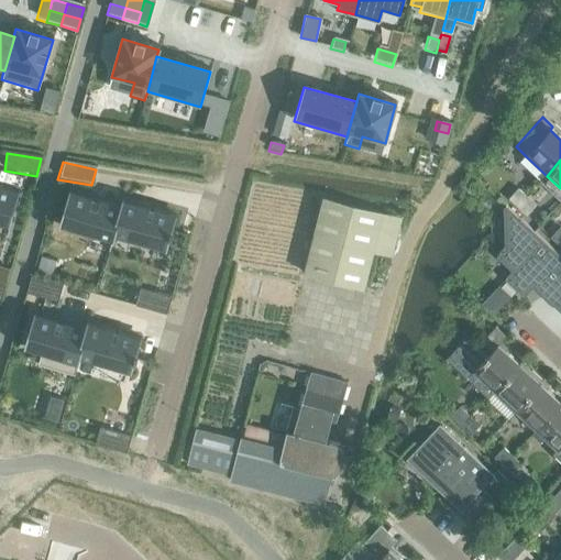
[(0,226),(8,228),(18,193),(0,188),(0,226)]
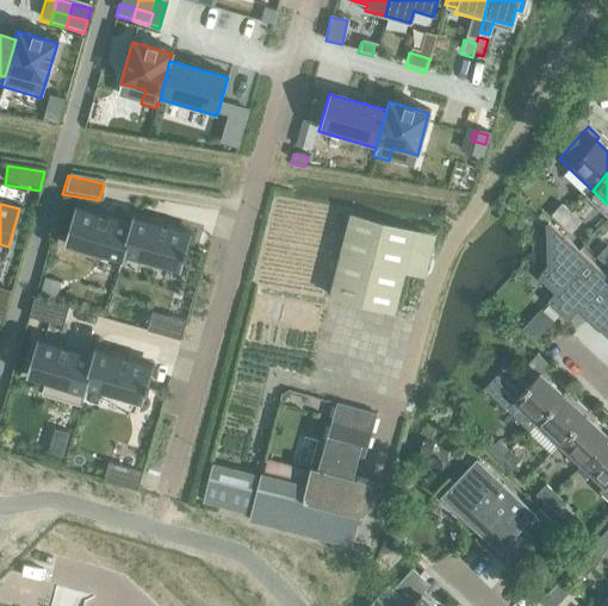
[(559,226),(569,216),(559,206),(548,218),(559,226)]
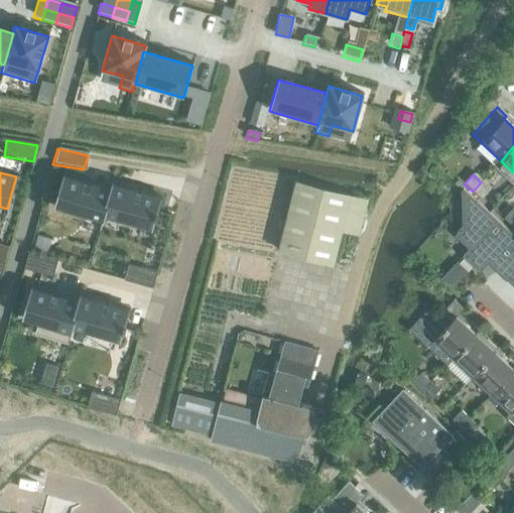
[(63,177),(52,209),(102,223),(103,218),(110,190),(63,177)]
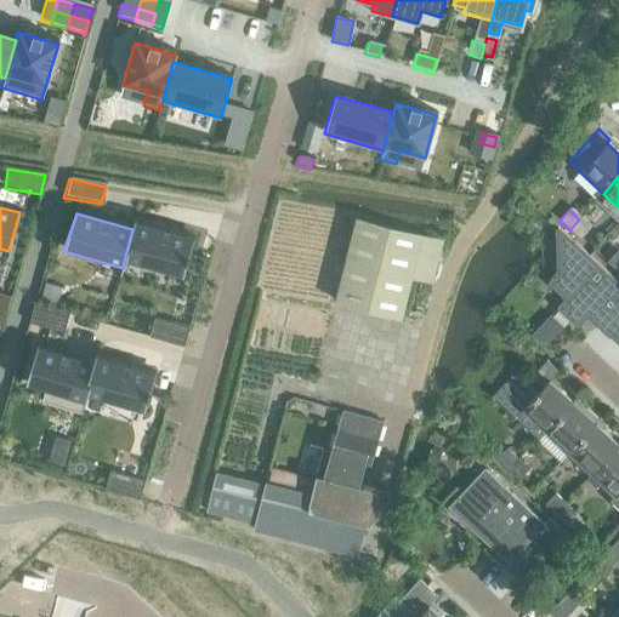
[(401,318),(410,280),(422,233),(356,220),(334,304),(401,318)]
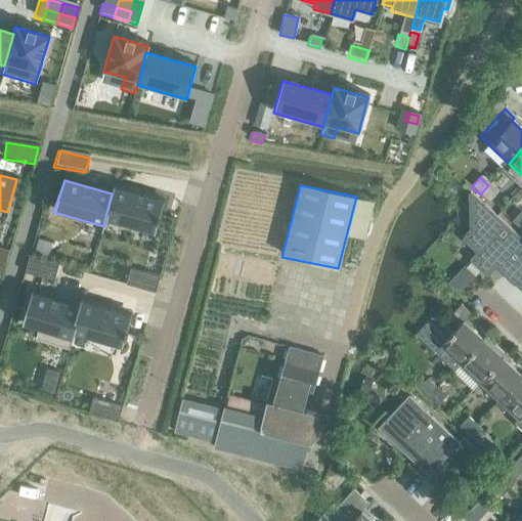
[(496,193),(488,185),(480,194),(488,203),(496,193)]
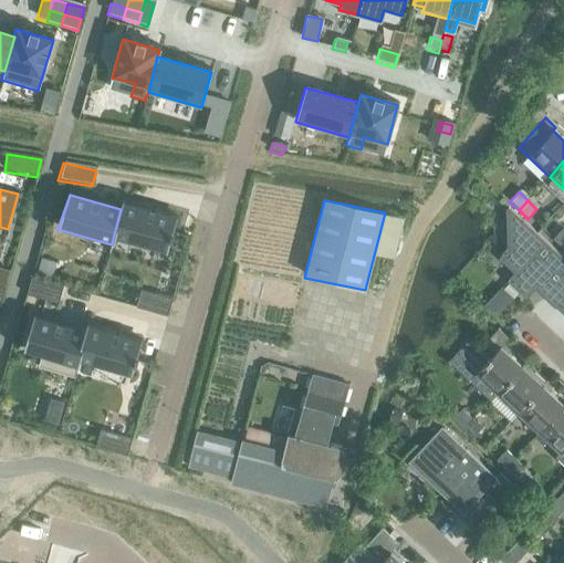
[(121,209),(113,239),(165,253),(176,218),(123,202),(121,209)]
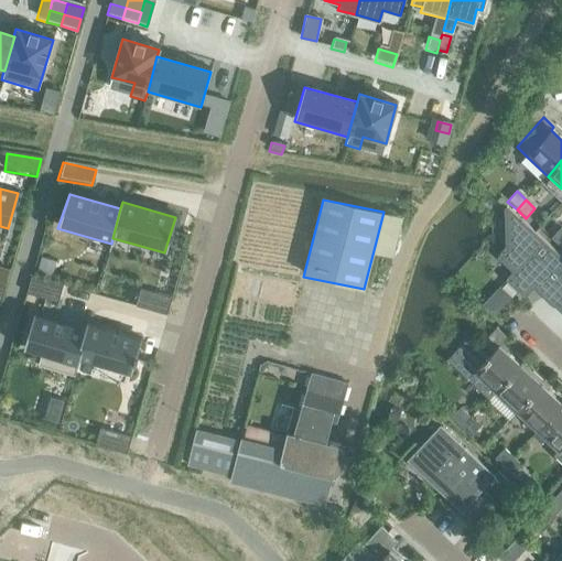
[(519,297),(529,286),(561,315),(561,261),(505,208),(504,209),(508,213),(504,217),(505,243),(509,246),(496,260),(497,261),(498,260),(512,273),(504,282),(519,297)]
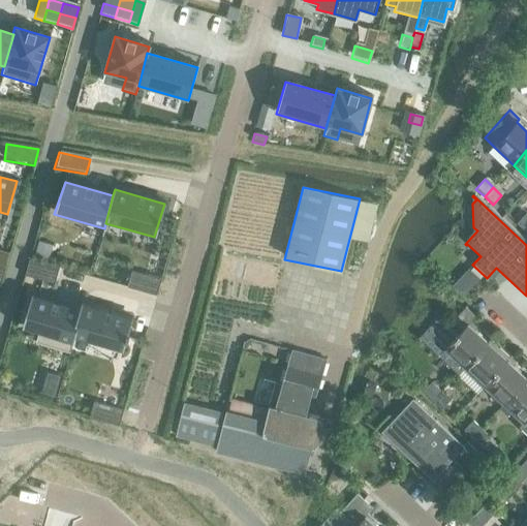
[(515,225),(524,234),(526,229),(526,218),(524,216),(515,225)]
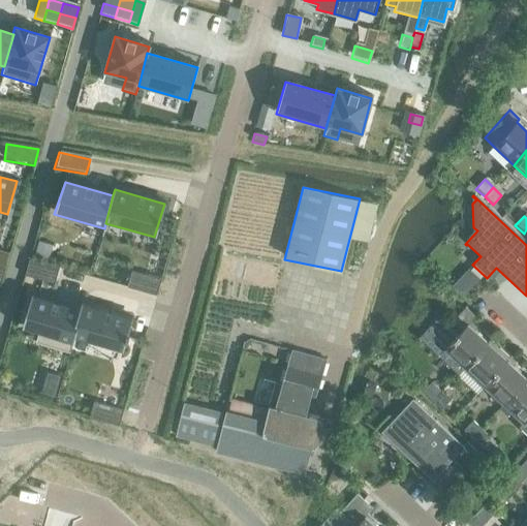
[(28,263),(22,279),(52,287),(56,272),(28,263)]
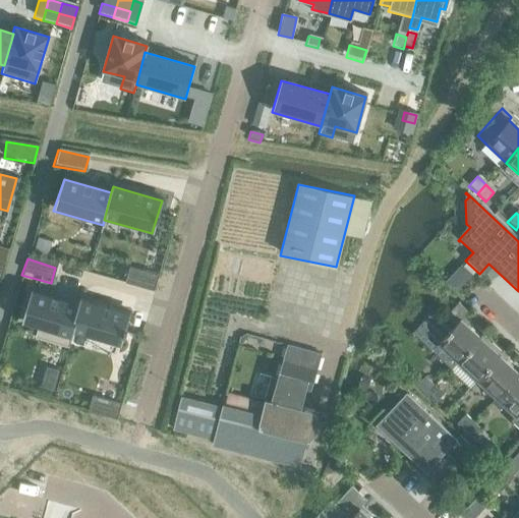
[(128,270),(123,286),(153,293),(157,279),(128,270)]
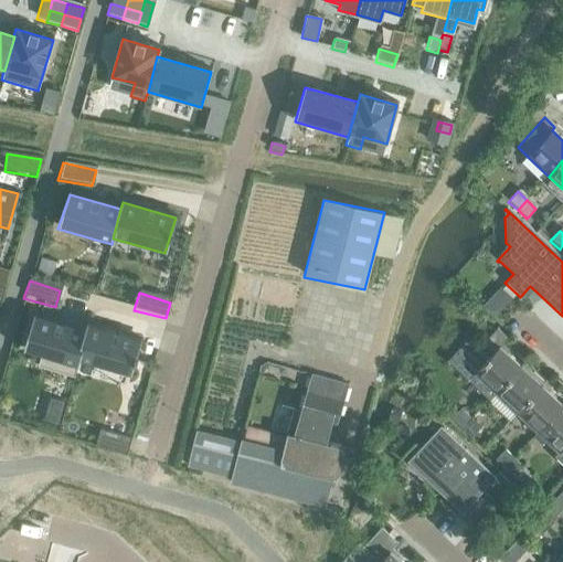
[(494,320),(499,313),(489,304),(484,310),(494,320)]
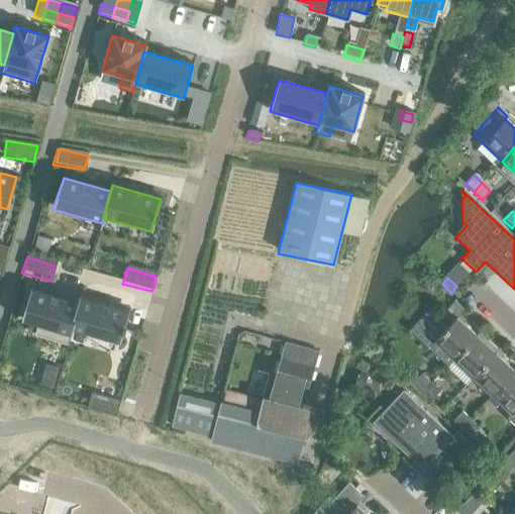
[(31,289),(22,321),(37,325),(34,336),(66,345),(67,346),(72,330),(71,329),(79,303),(78,303),(31,289)]
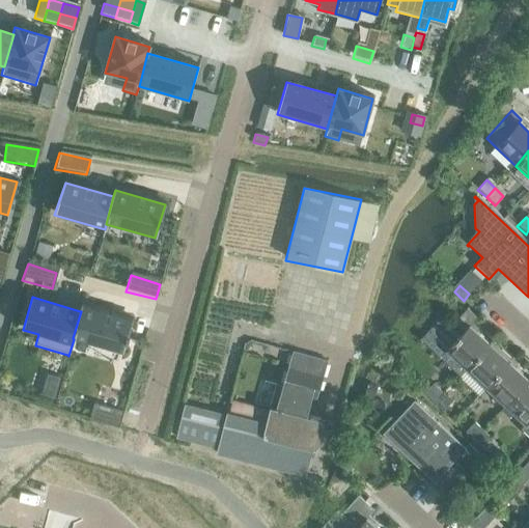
[(81,311),(73,338),(74,339),(122,353),(126,339),(129,340),(130,334),(128,333),(132,320),(82,305),(80,311),(81,311)]
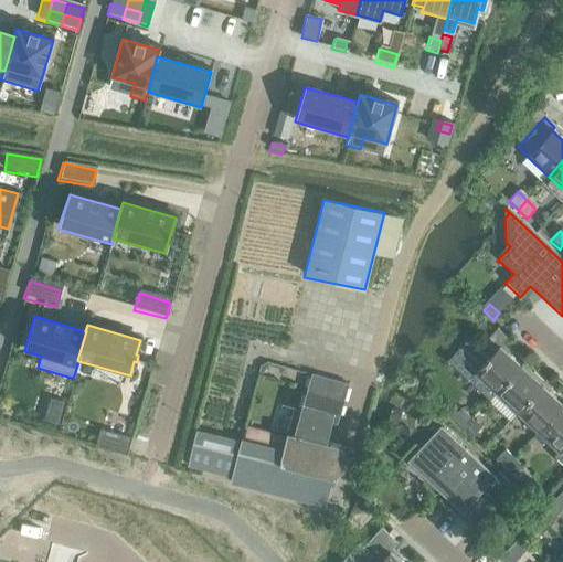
[(450,366),(447,362),(446,362),(488,402),(496,394),(520,369),(499,349),(507,341),(496,330),(478,350),(467,340),(467,341),(470,345),(450,366)]
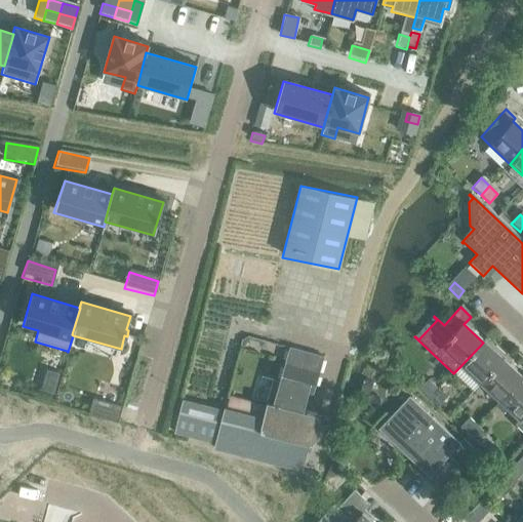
[(491,350),(483,343),(460,366),(480,384),(505,358),(493,348),(491,350)]
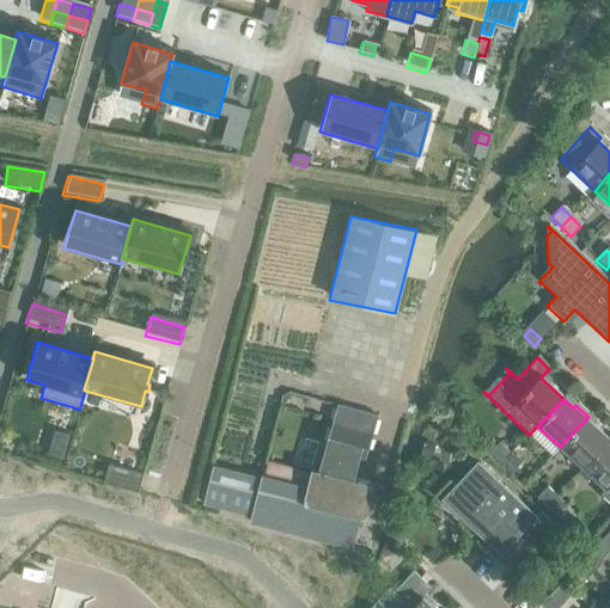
[(311,471),(306,490),(303,504),(360,520),(364,521),(372,487),(348,481),(351,473),(354,474),(358,459),(364,460),(374,418),(336,407),(325,449),(319,447),(318,454),(323,455),(318,473),(311,471)]
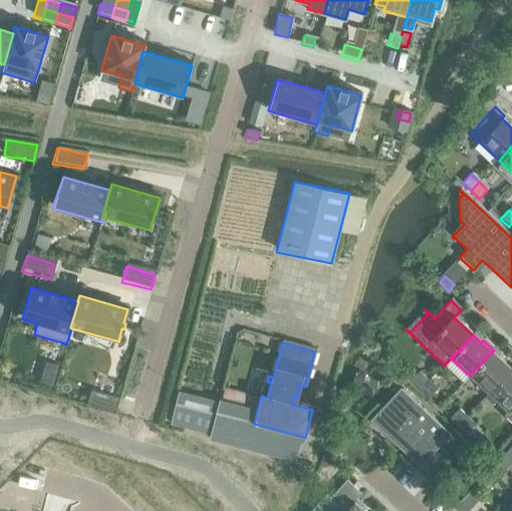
[(470,375),(489,394),(511,370),(492,353),(494,350),(470,375)]
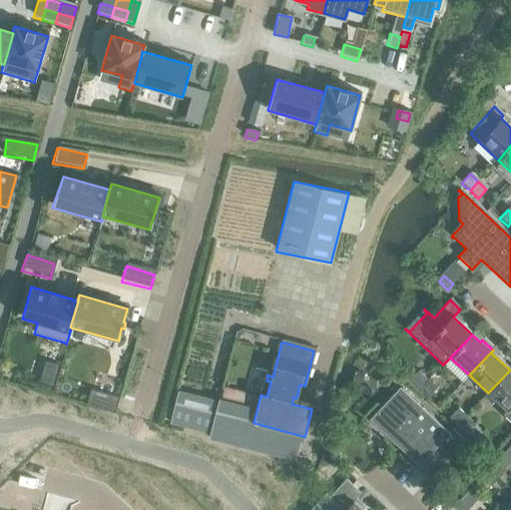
[(510,371),(510,370),(488,393),(483,398),(491,405),(496,400),(507,410),(502,415),(510,424),(510,371)]
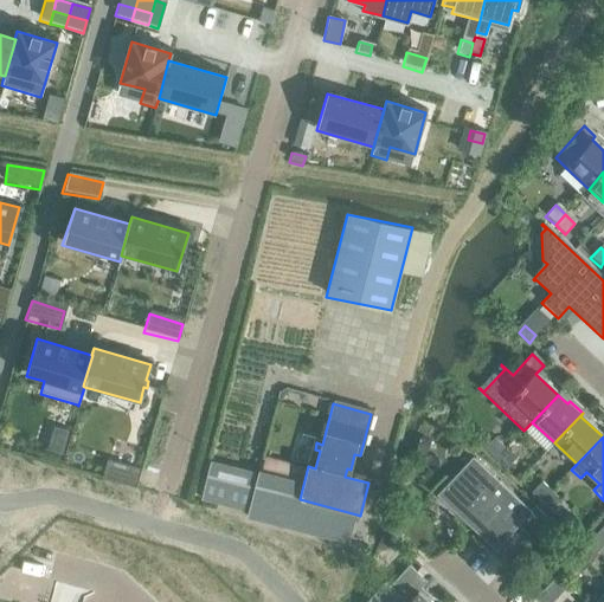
[(483,451),(495,463),(505,451),(493,440),(483,451)]
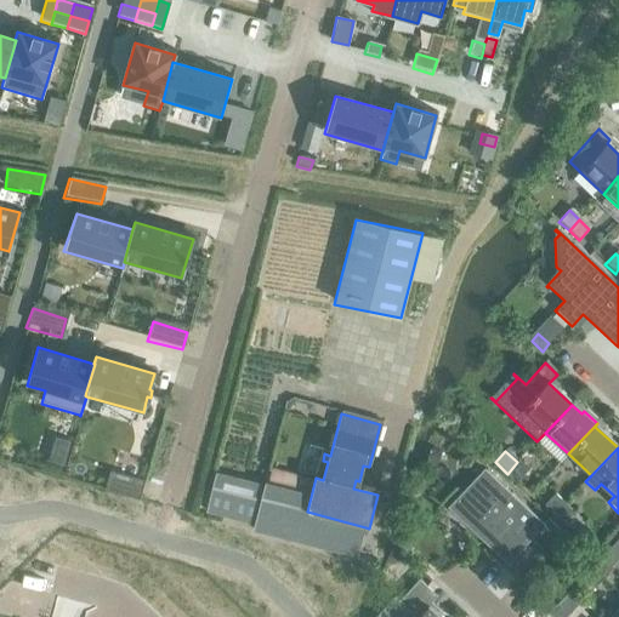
[(433,452),(427,466),(437,470),(444,457),(433,452)]
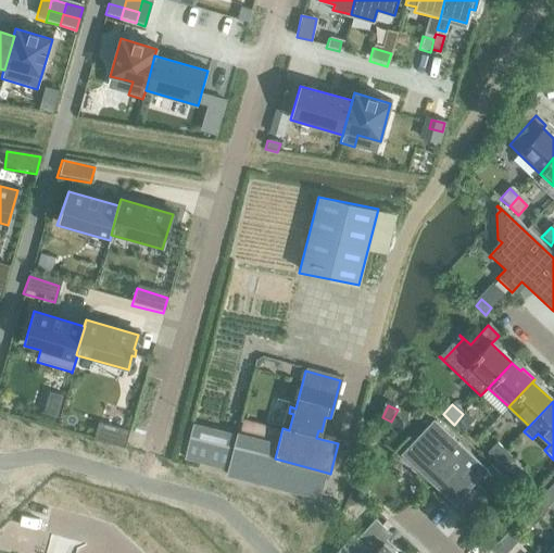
[(463,432),(473,423),(463,414),(454,425),(463,432)]
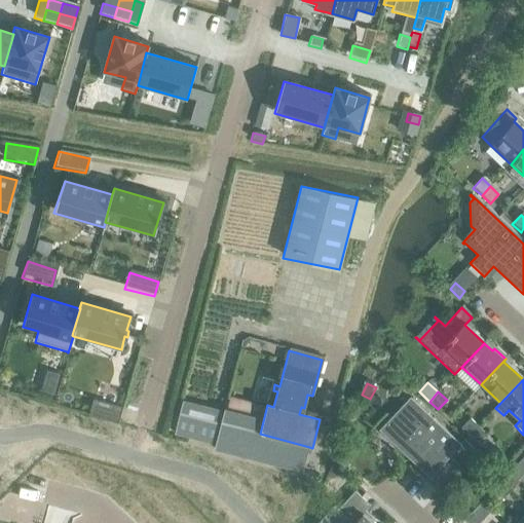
[(409,399),(378,432),(404,456),(428,480),(450,457),(458,465),(473,450),(463,442),(459,446),(409,399)]
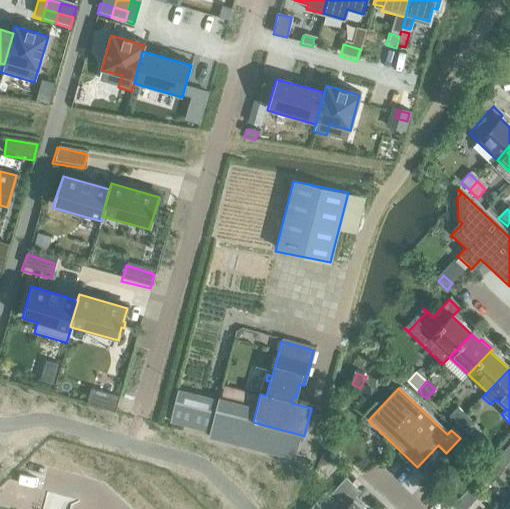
[(91,392),(85,408),(115,415),(118,401),(91,392)]
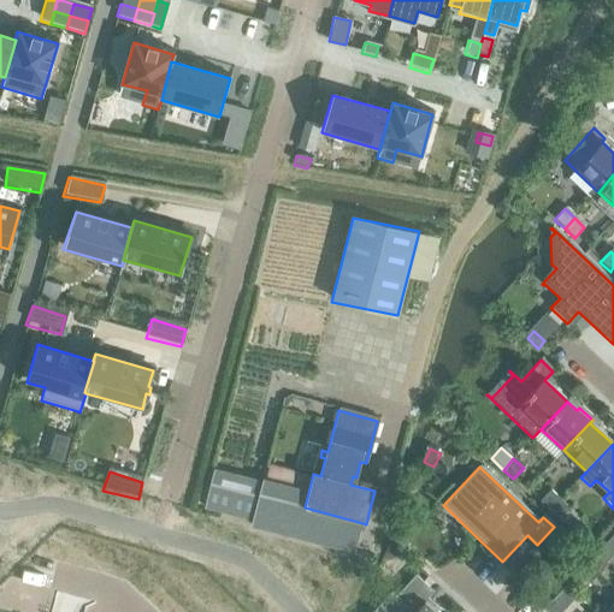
[(242,479),(212,471),(202,510),(252,522),(249,528),(354,554),(362,523),(305,507),(308,493),(261,481),(261,483),(242,479)]
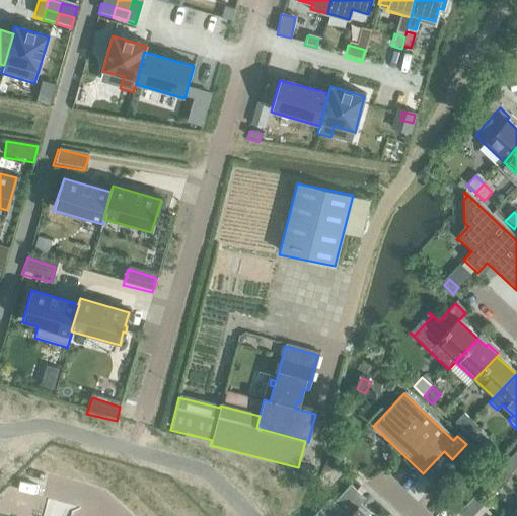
[(462,432),(470,423),(462,415),(453,424),(462,432)]
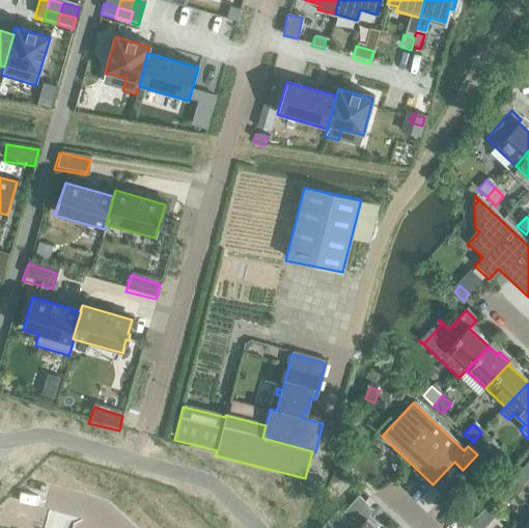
[(491,440),(481,433),(473,442),(481,450),(491,440)]
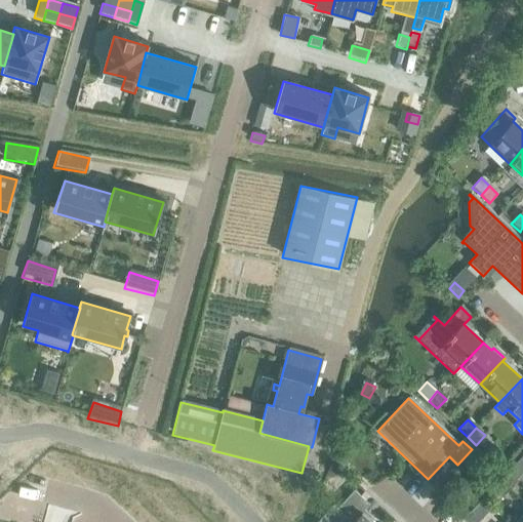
[(507,473),(499,482),(509,490),(517,482),(507,473)]
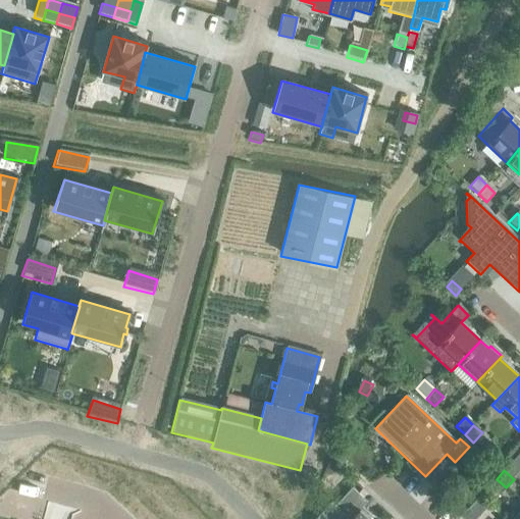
[(488,487),(498,496),(506,487),(497,479),(488,487)]
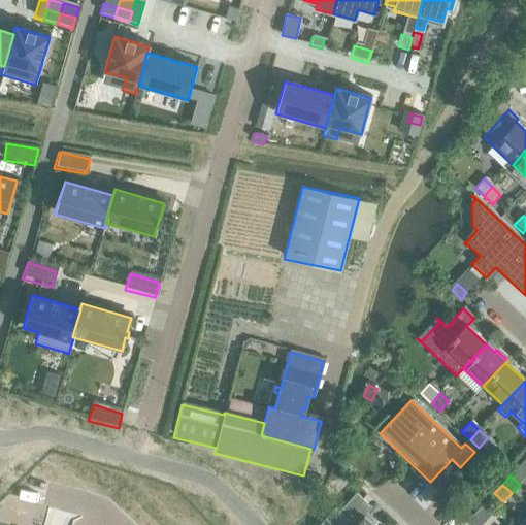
[(371,524),(363,517),(370,510),(355,495),(338,513),(334,510),(320,524),(371,524)]
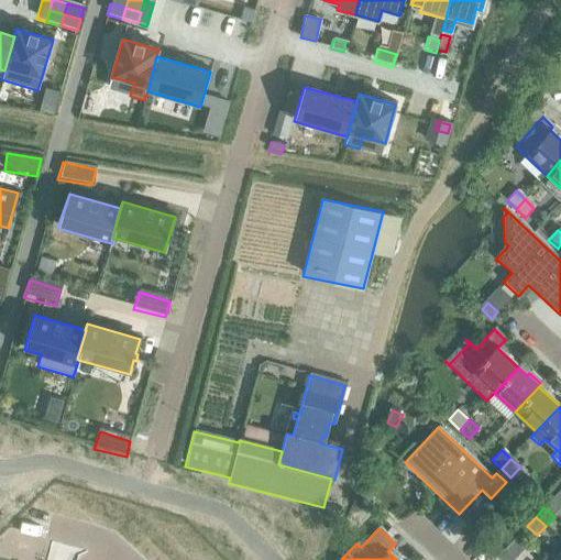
[(514,559),(526,547),(516,537),(496,559),(514,559)]
